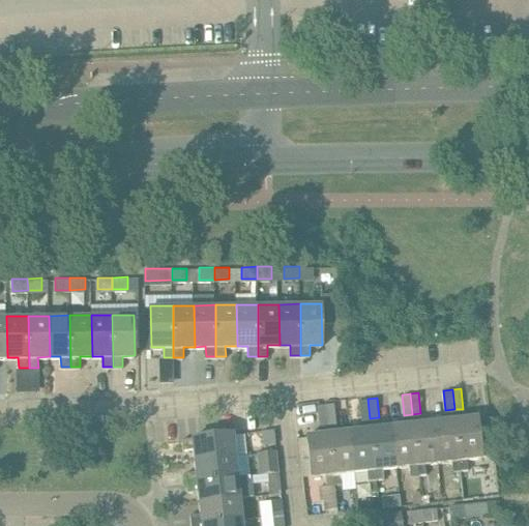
[(361,419),(370,418),(368,399),(359,399),(361,419)]
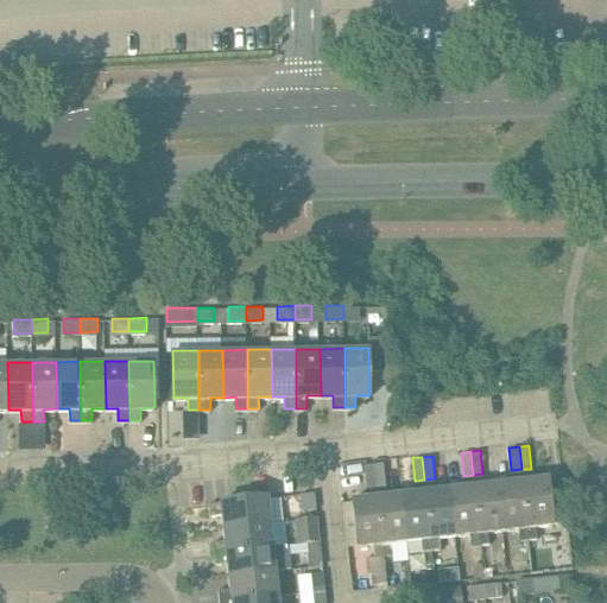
[(384,461),(374,462),(377,486),(386,484),(384,461)]
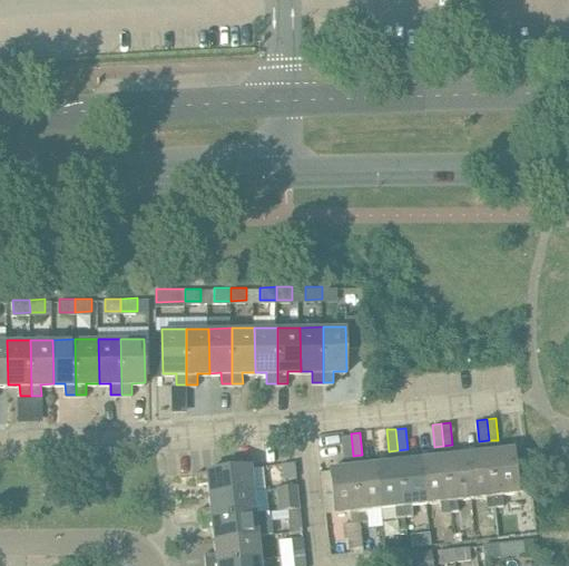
[(353,456),(351,433),(341,435),(343,457),(353,456)]
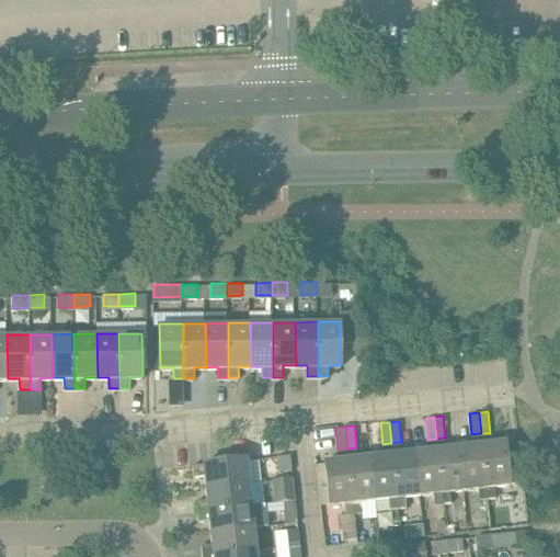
[(482,442),(488,497),(496,496),(494,485),(510,484),(510,482),(524,481),(521,443),(505,444),(505,440),(482,442)]
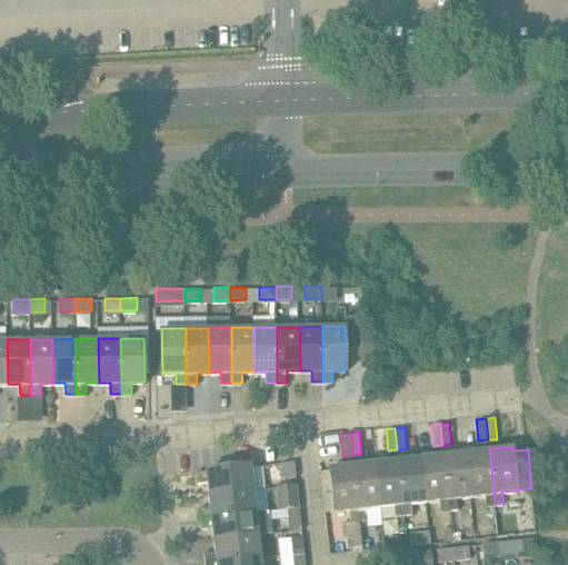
[(495,504),(489,448),(466,452),(471,495),(486,494),(487,505),(495,504)]
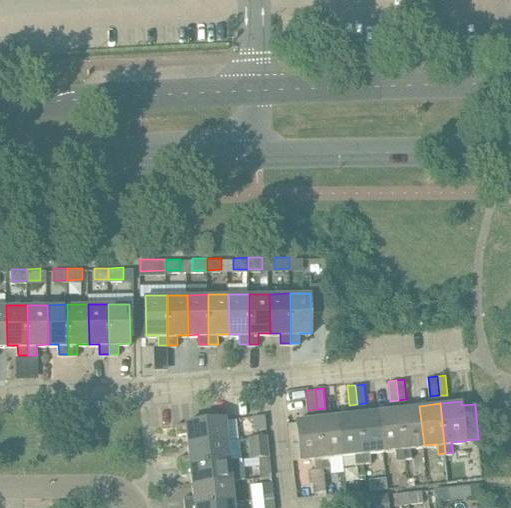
[(424,445),(419,406),(399,408),(404,457),(412,457),(411,447),(424,445)]
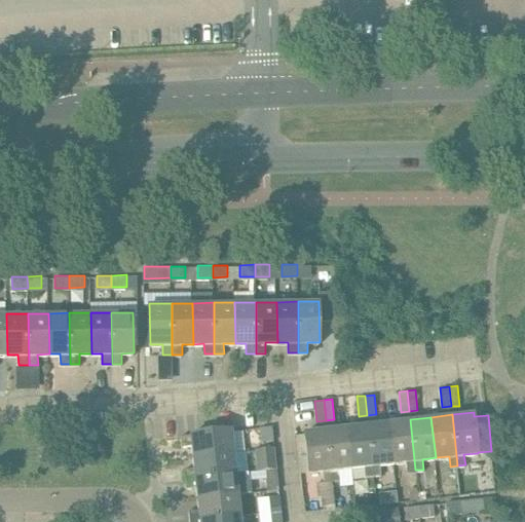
[(410,419),(389,421),(394,462),(407,460),(408,471),(415,470),(410,419)]
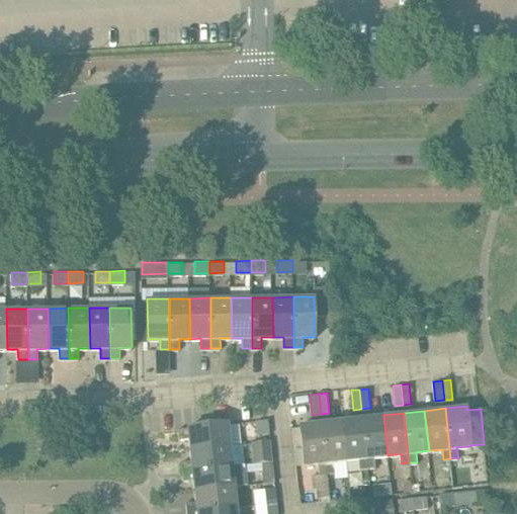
[(383,415),(362,417),(368,467),(375,466),(374,456),(388,455),(383,415)]
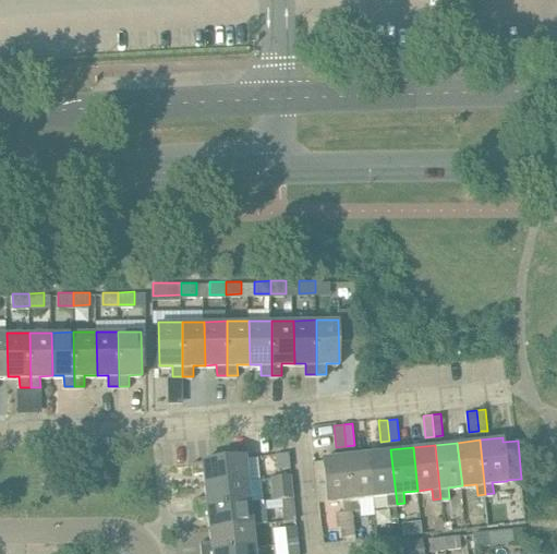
[(397,504),(390,449),(368,453),(373,495),(387,494),(388,505),(397,504)]
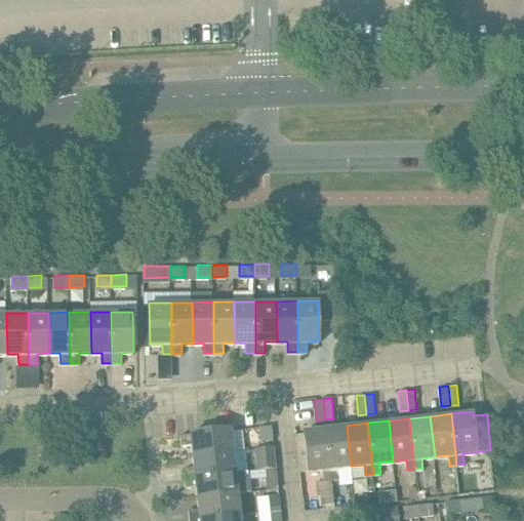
[(274,438),(272,424),(260,425),(262,439),(274,438)]
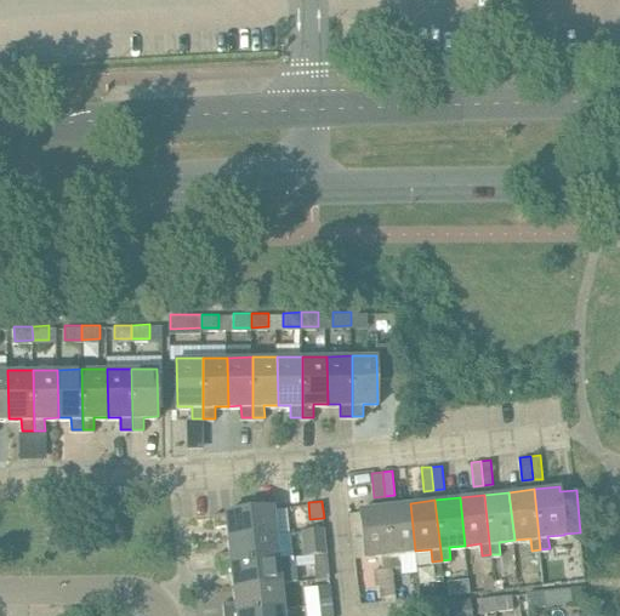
[(410,503),(386,506),(392,565),(402,565),(400,553),(415,551),(410,503)]
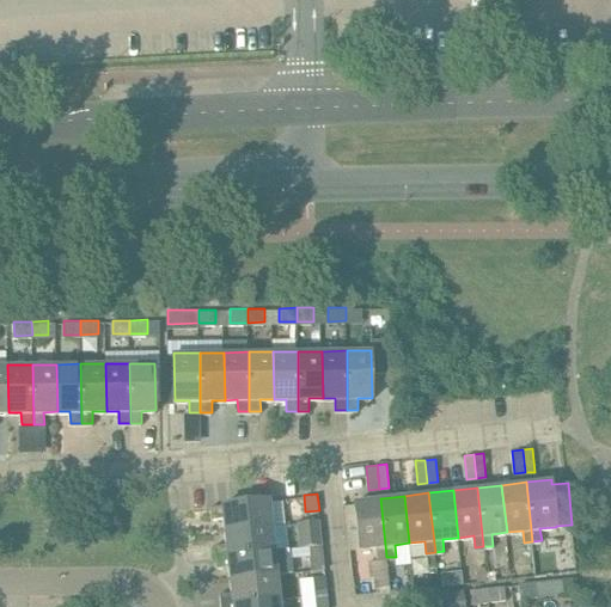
[(225,529),(273,523),(269,498),(211,506),(212,517),(224,516),(225,529)]
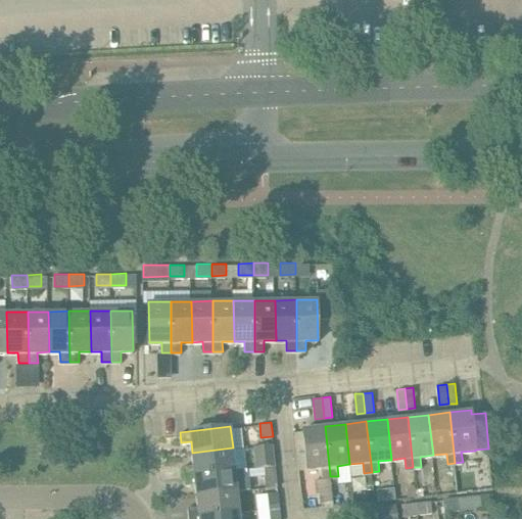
[(323,477),(330,476),(325,426),(303,428),(307,469),(322,467),(323,477)]
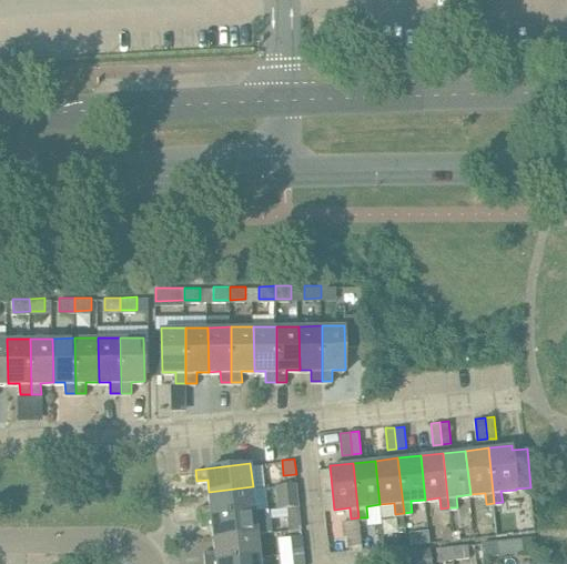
[(286,506),(300,504),(297,489),(296,481),(275,484),(277,506),(286,506)]
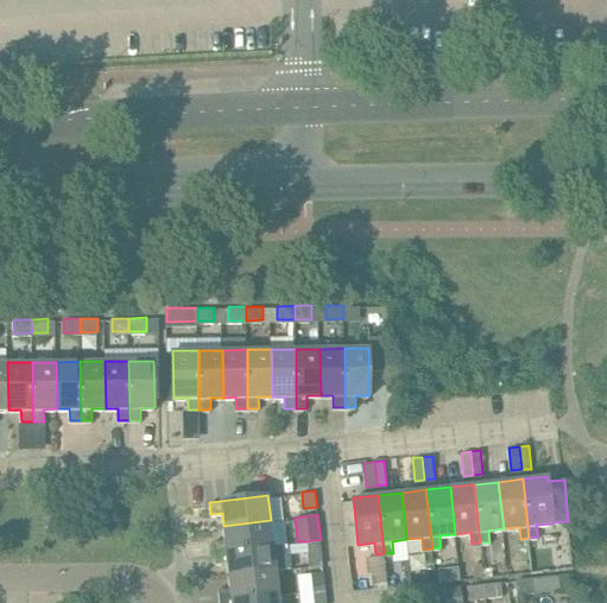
[(214,551),(273,545),(271,520),(223,526),(225,539),(213,540),(214,551)]
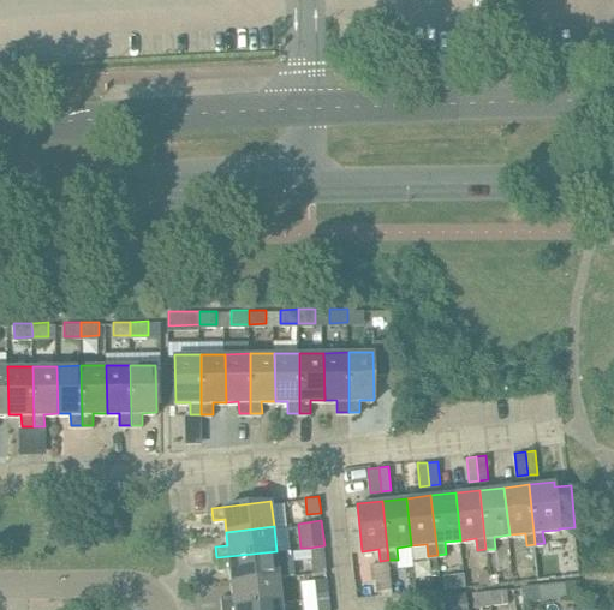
[(326,563),(325,545),(310,548),(313,564),(326,563)]
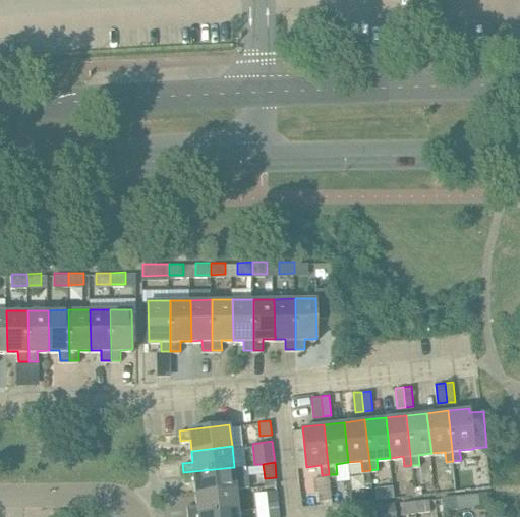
[(196,493),(236,487),(249,485),(247,465),(234,467),(183,472),(184,482),(194,481),(196,493)]
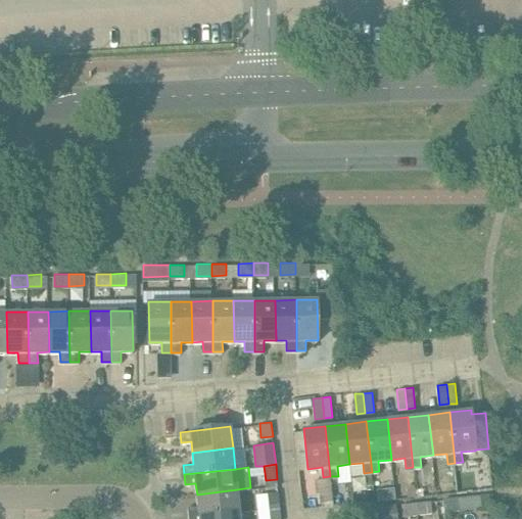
[(415,483),(407,484),(408,494),(416,494),(415,483)]
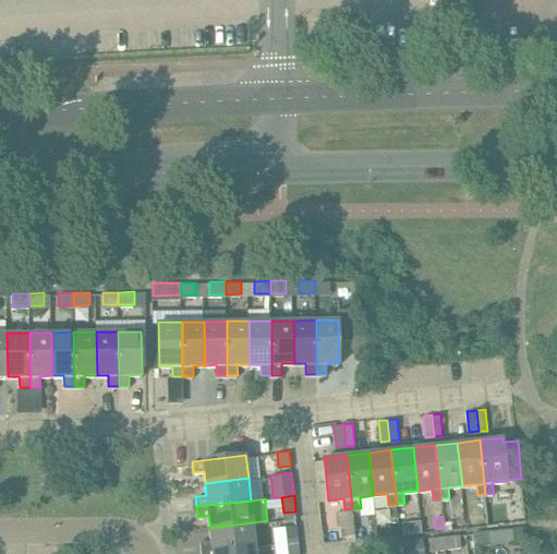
[(444,528),(452,527),(451,519),(444,520),(443,516),(444,528)]
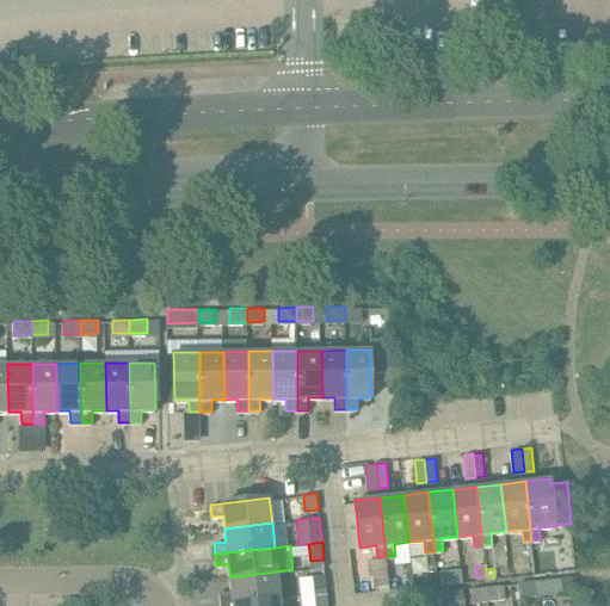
[(387,568),(371,569),(374,591),(388,588),(387,568)]
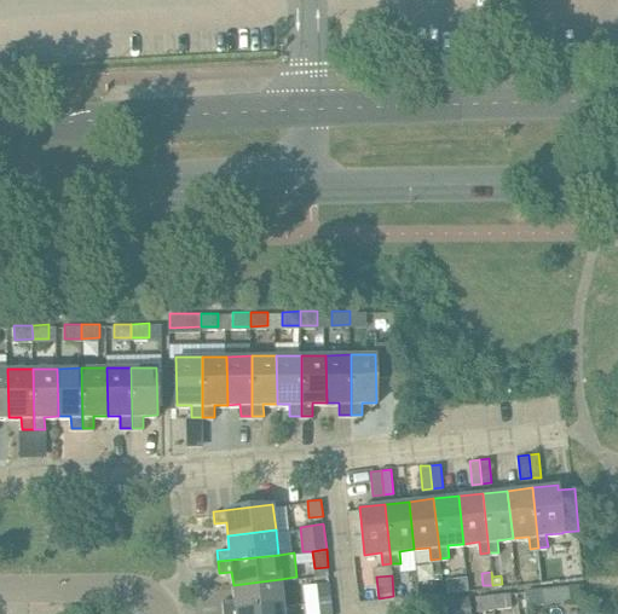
[(224,610),(283,603),(281,579),(234,585),(235,597),(223,598),(224,610)]
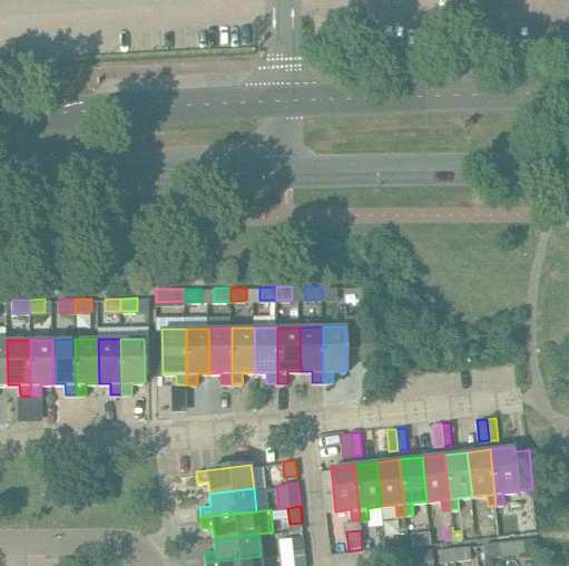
[(292,553),(305,552),(303,535),(291,537),(292,553)]
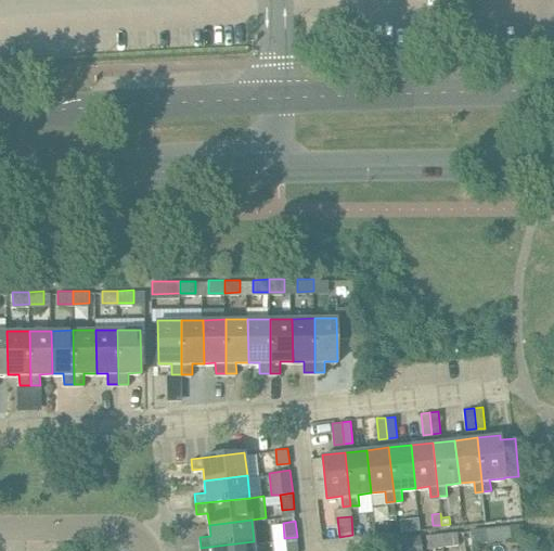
[(363,522),(353,523),(355,535),(364,534),(363,522)]
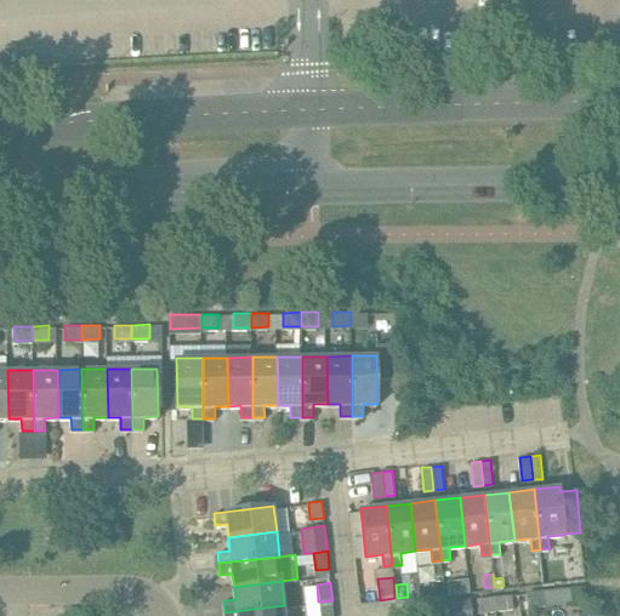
[(443,583),(424,586),(424,594),(444,593),(443,583)]
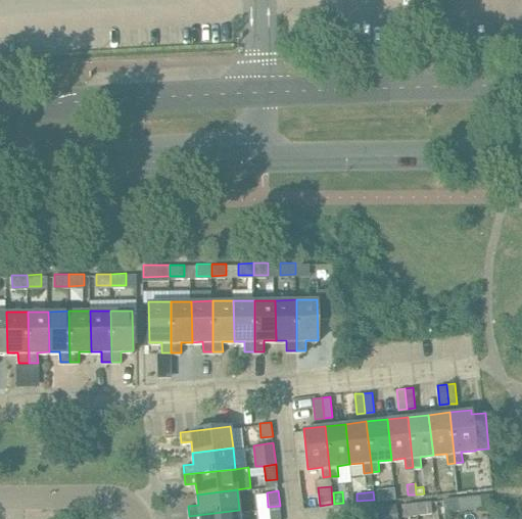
[(473,494),(458,497),(460,509),(474,507),(473,494)]
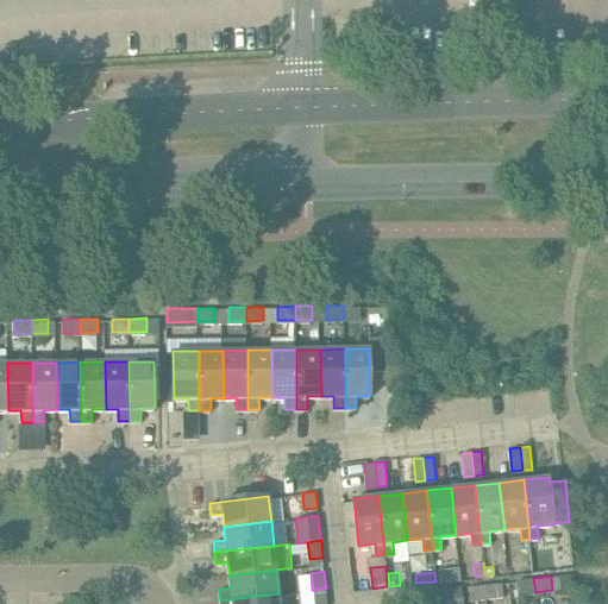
[(536,592),(533,578),(516,580),(518,593),(536,592)]
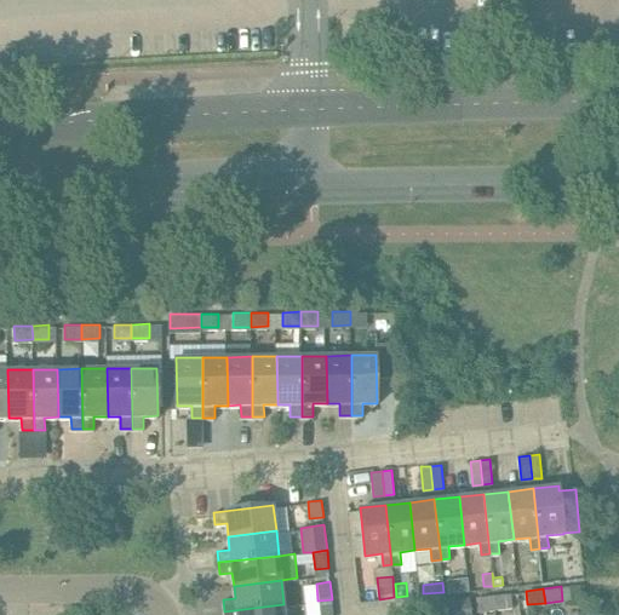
[(494,593),(496,608),(513,605),(511,592),(494,593)]
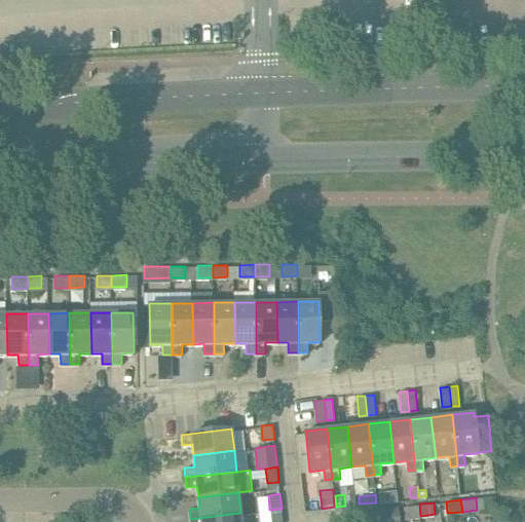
[(406,518),(420,516),(419,504),(404,506),(406,518)]
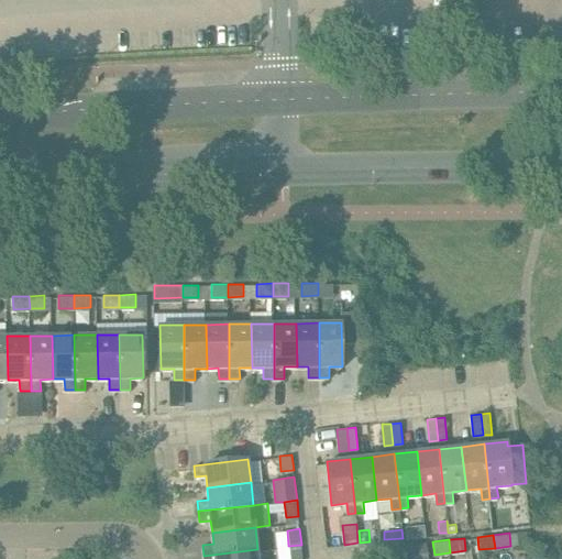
[(427,558),(426,543),(403,545),(404,558),(427,558)]
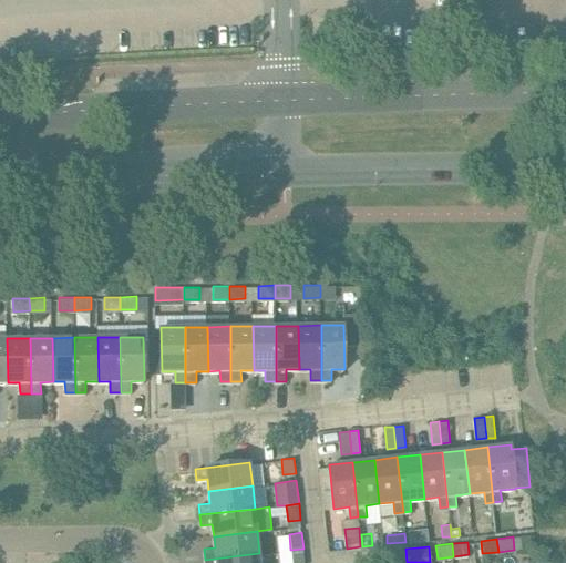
[(305,562),(304,549),(290,550),(291,562),(305,562)]
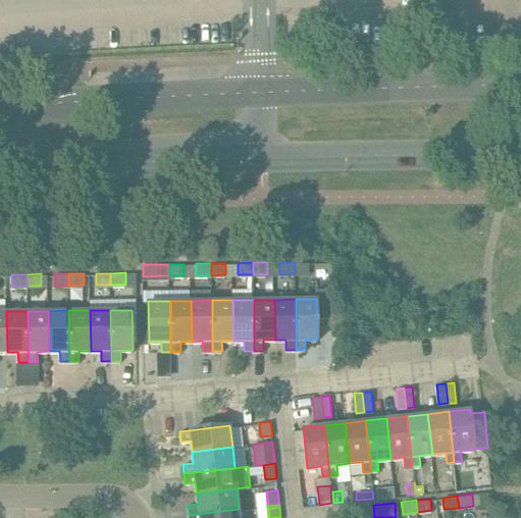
[(240,517),(239,509),(189,515),(189,517),(240,517)]
